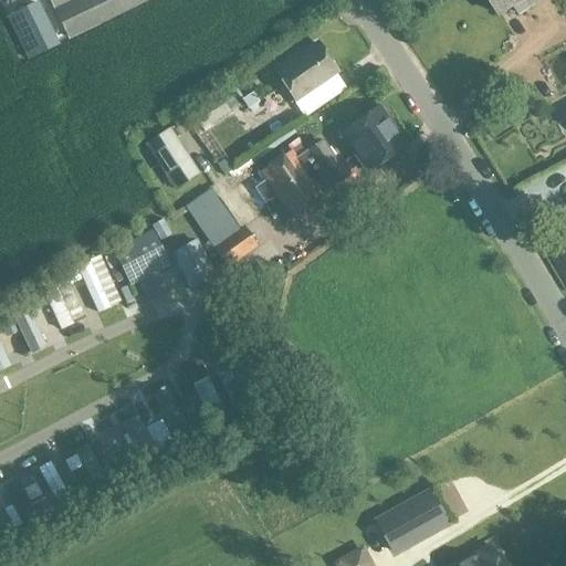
[(46,0),(66,41),(150,0),(46,0)]
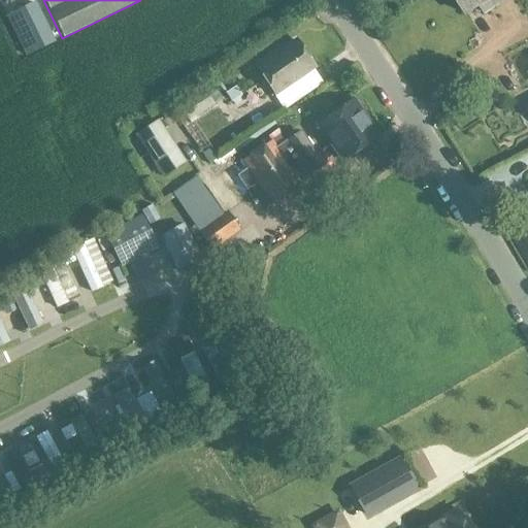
[(456,0),(465,13),(479,5),(484,13),(496,5),(492,0),(456,0)]
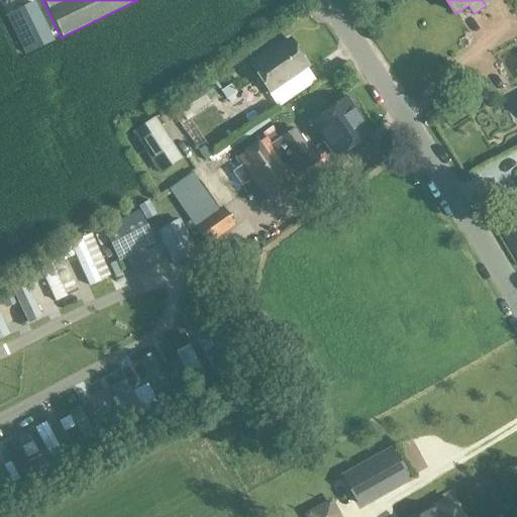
[(33,1),(6,15),(25,54),(53,40),(33,1)]
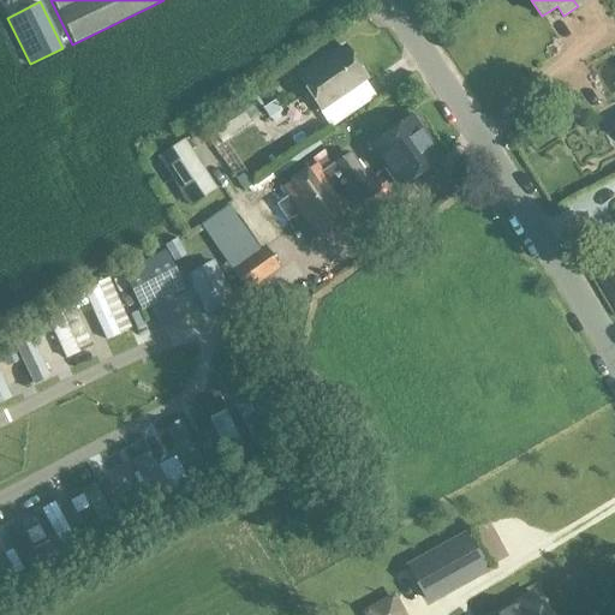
[(365,78),(354,63),(345,48),(298,79),(320,109),(365,78)]
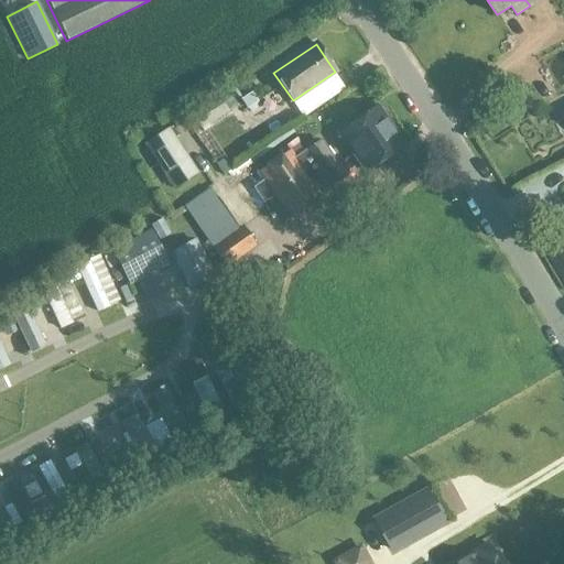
[(190,111),(204,132),(231,114),(217,93),(190,111)]
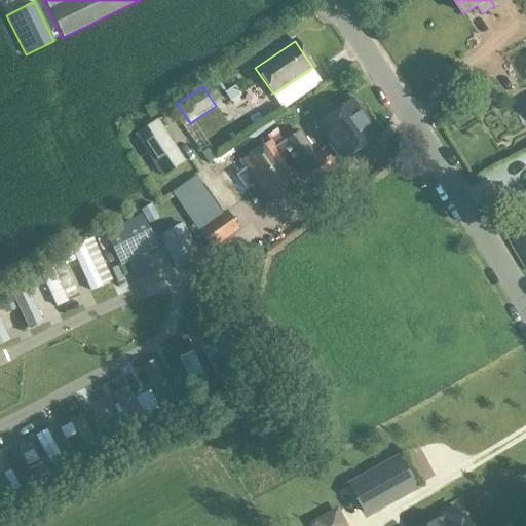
[(316,124),(341,159),(375,136),(350,101),(316,124)]
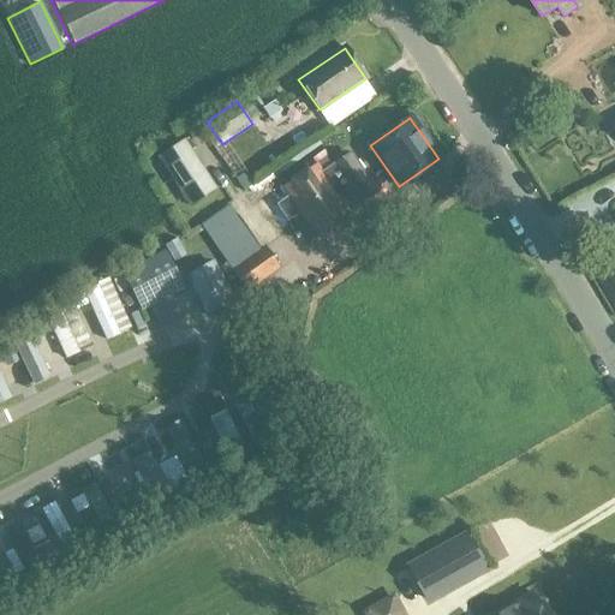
[(216,189),(185,139),(156,157),(190,208),(216,189)]
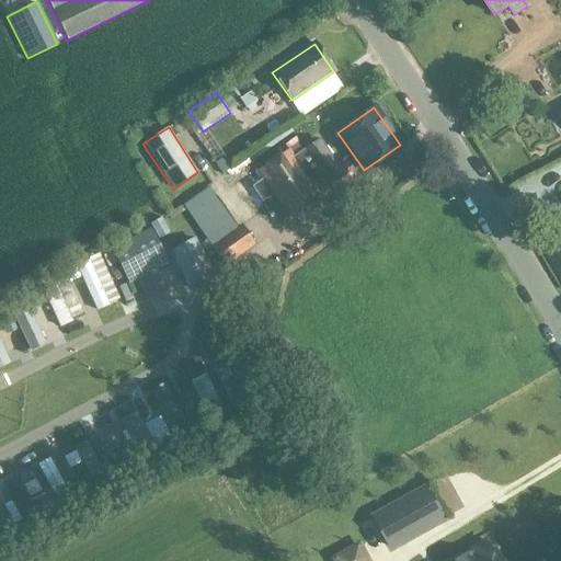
[(318,141),(307,148),(306,147),(296,153),(290,147),(256,171),(262,179),(252,186),(263,202),(267,199),(282,219),(342,175),(318,141)]
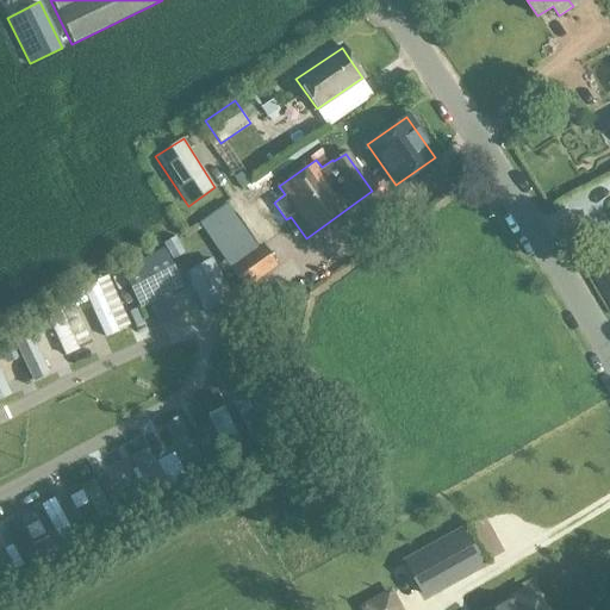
[(228,203),(199,223),(244,288),(277,266),(261,243),(257,246),(228,203)]
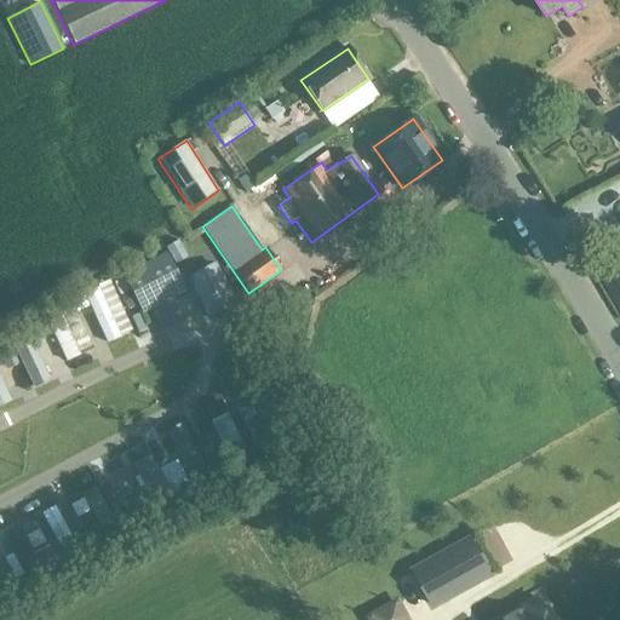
[(166,252),(145,264),(164,298),(184,287),(166,252)]
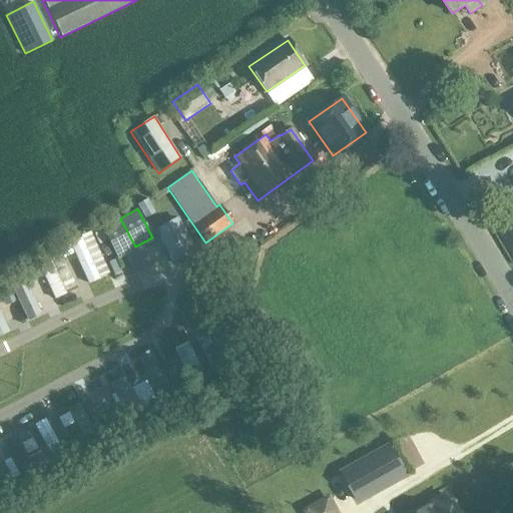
[(512,212),(493,224),(512,258),(512,212)]
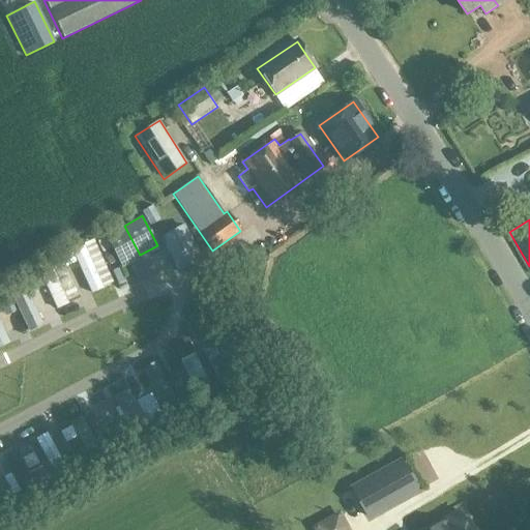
[(177,273),(203,260),(184,224),(158,238),(177,273)]
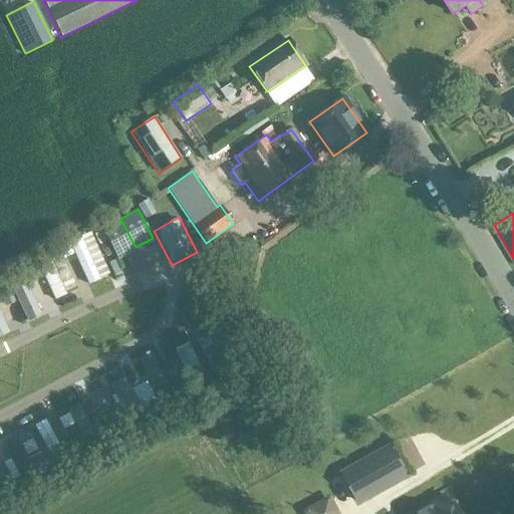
[(88,285),(99,280),(80,239),(70,244),(88,285)]
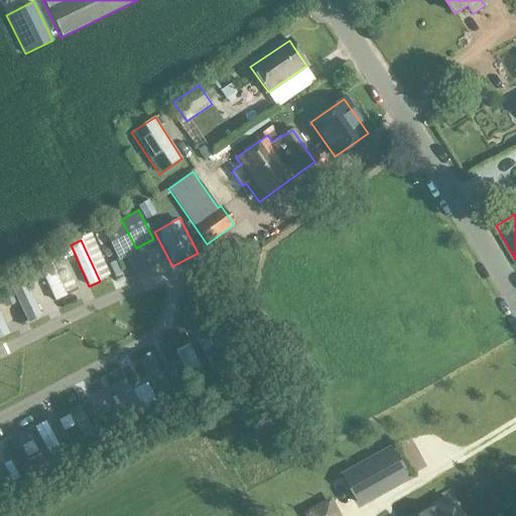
[(39,266),(54,300),(66,295),(50,261),(39,266)]
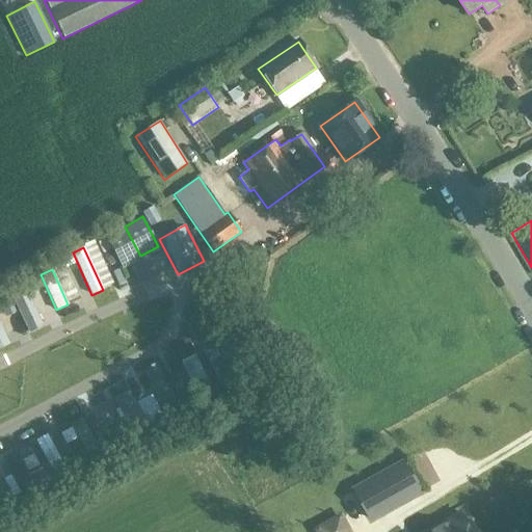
[(18,278),(5,285),(25,326),(37,320),(18,278)]
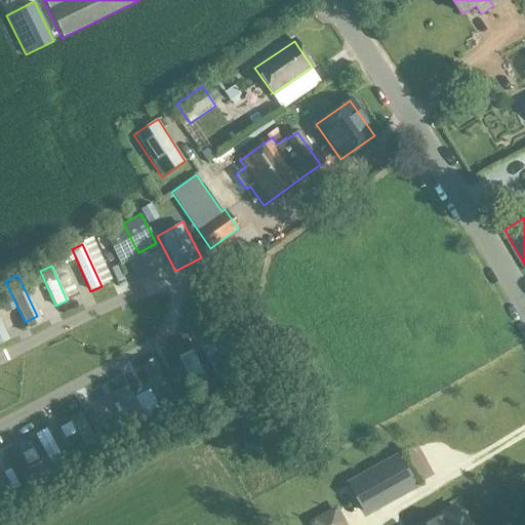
[(214,340),(234,377),(247,371),(228,333),(214,340)]
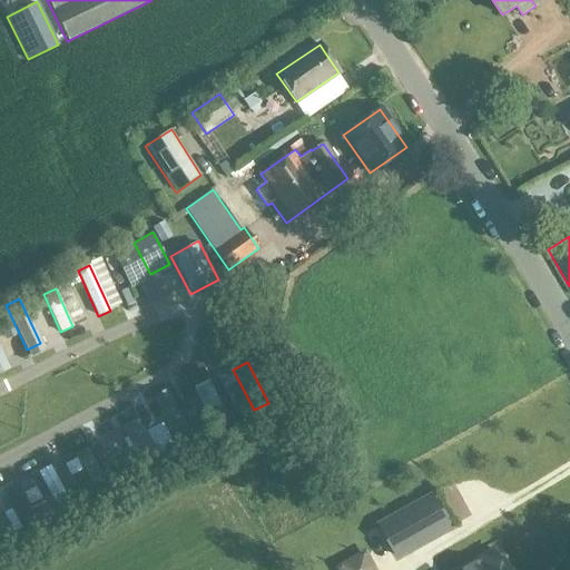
[(214,430),(229,422),(209,382),(194,389),(214,430)]
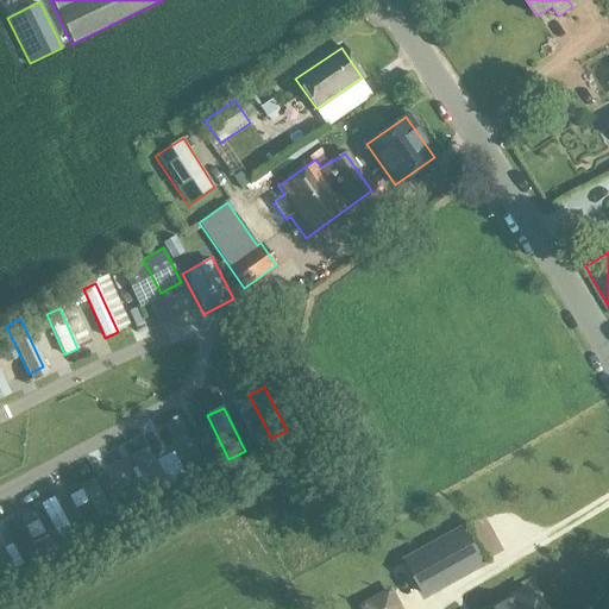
[(190,476),(205,468),(184,429),(169,438),(190,476)]
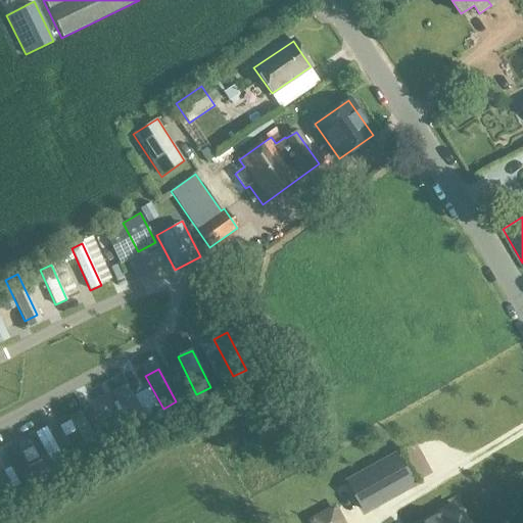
[(145,420),(127,385),(111,393),(130,427),(145,420)]
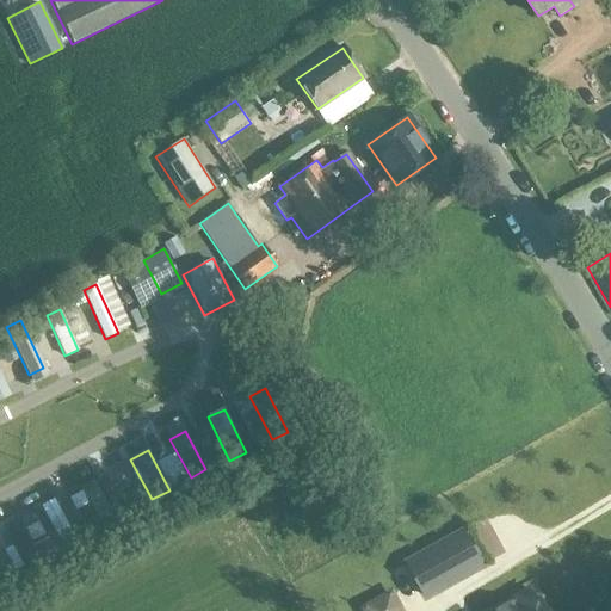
[(100,522),(112,514),(94,481),(81,488),(100,522)]
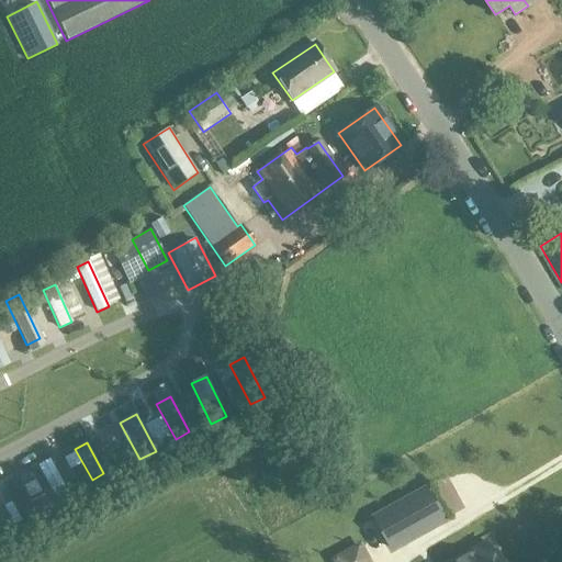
[(69,496),(49,460),(37,467),(57,503),(69,496)]
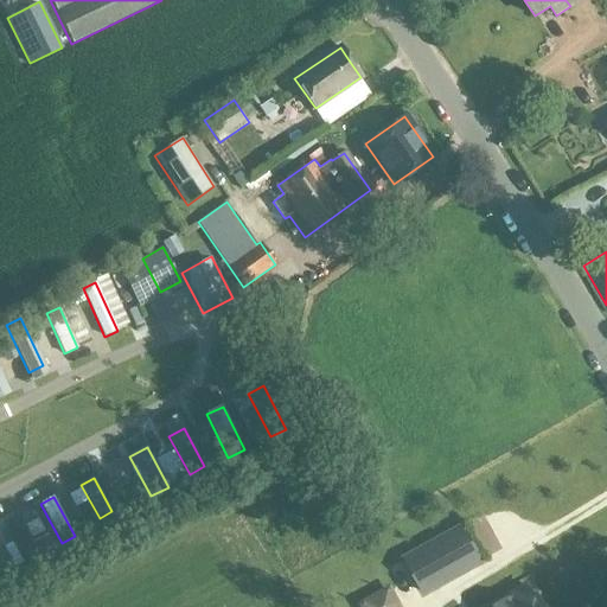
[(24,562),(40,554),(19,515),(2,523),(24,562)]
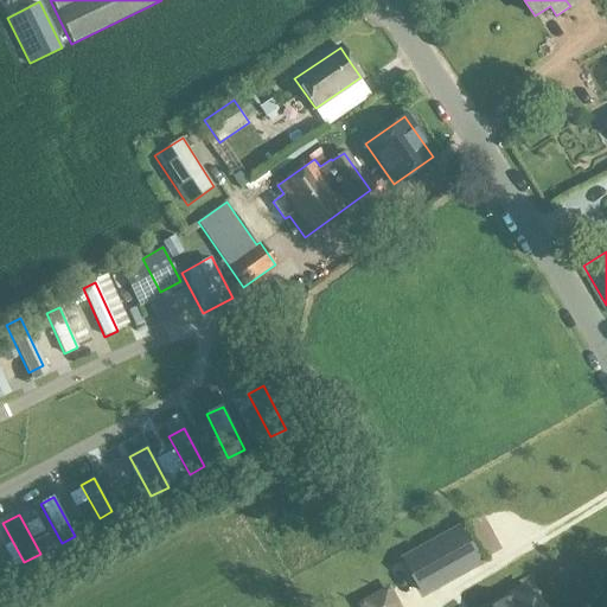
[(462,526),(404,558),(423,592),(481,560),(462,526)]
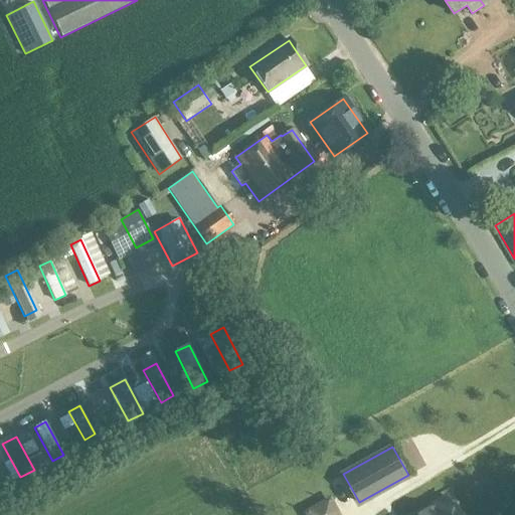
[(415,514),(458,514),(449,497),(415,514)]
